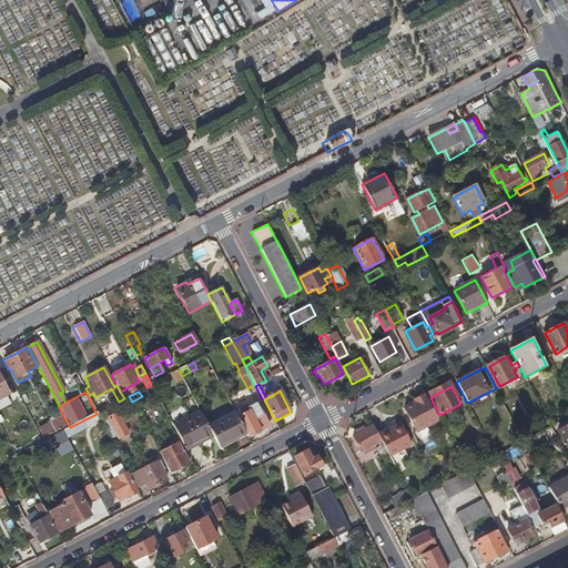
[(437,419),(424,395),(415,399),(416,402),(405,408),(417,430),(437,419)]
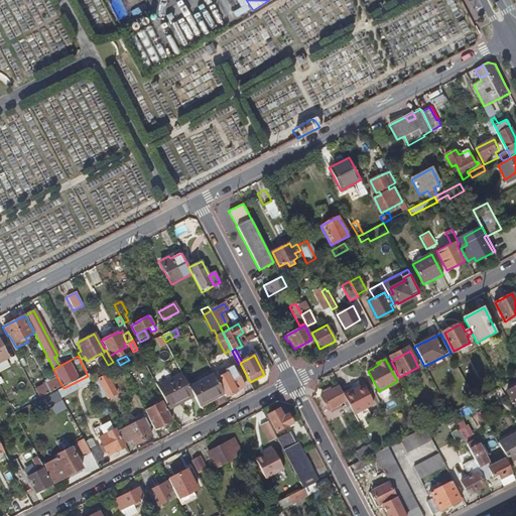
[(133,368),(129,360),(120,365),(124,373),(133,368)]
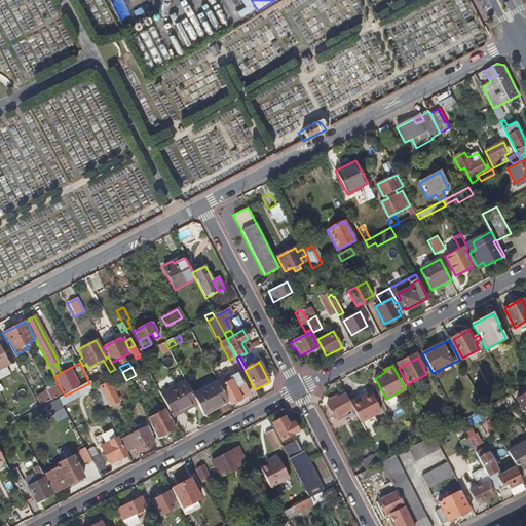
[(45,378),(53,374),(50,368),(42,373),(45,378)]
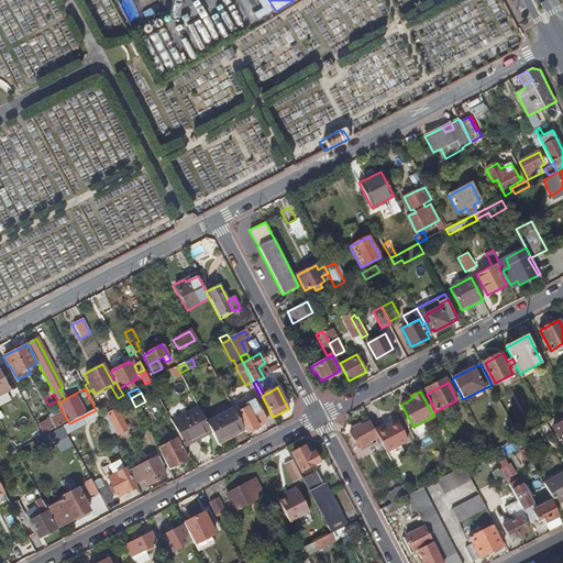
[(266,422),(253,399),(244,405),(245,407),(235,414),(244,430),(246,433),(266,422)]
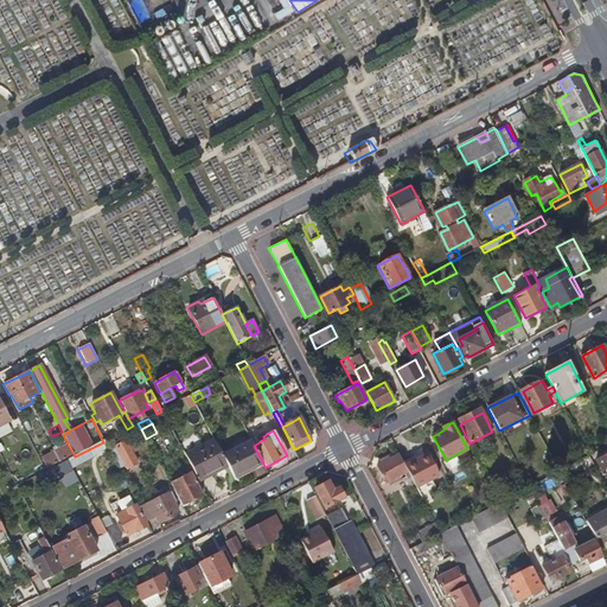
[(136,462),(122,436),(112,442),(114,446),(107,449),(112,458),(117,455),(126,468),(136,462)]
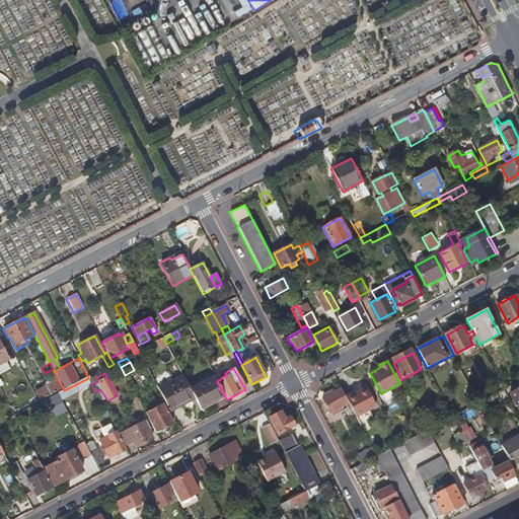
[(191,390),(183,376),(158,389),(168,411),(194,397),(191,390)]
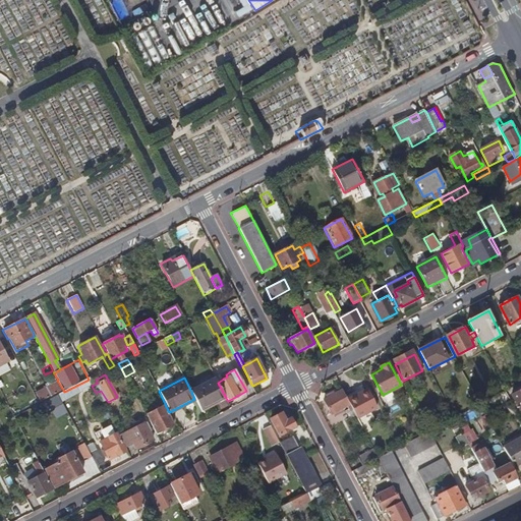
[(49,387),(58,382),(57,379),(47,384),(49,387)]
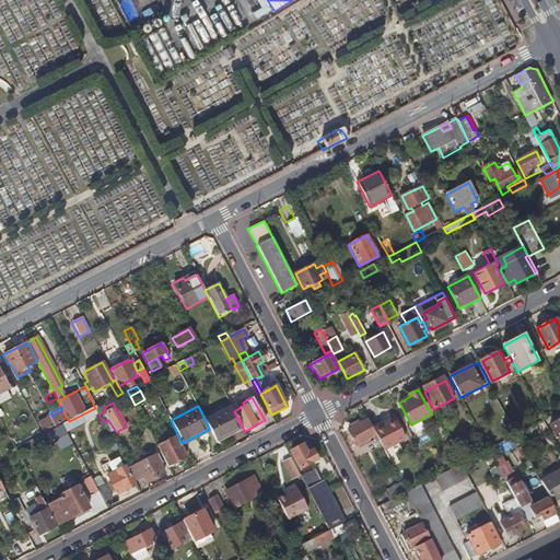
[(234,411),(232,407),(206,421),(209,429),(216,441),(243,428),(234,411)]
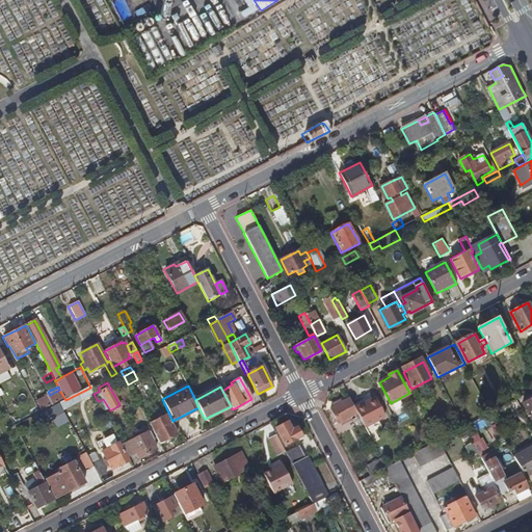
[(82,400),(80,398),(92,392),(90,388),(65,400),(68,404),(69,407),(82,400)]
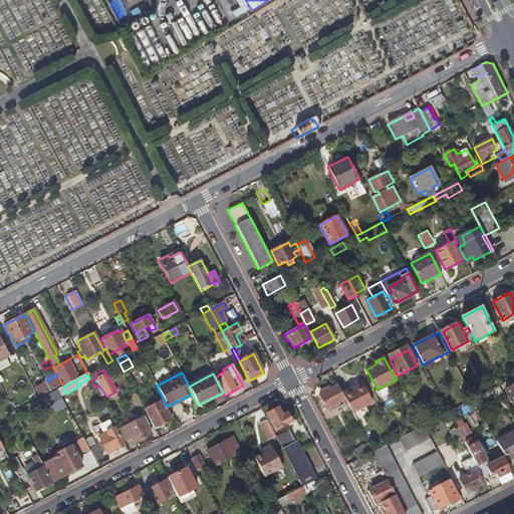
[(33,390),(38,397),(62,384),(57,376),(48,381),(33,390)]
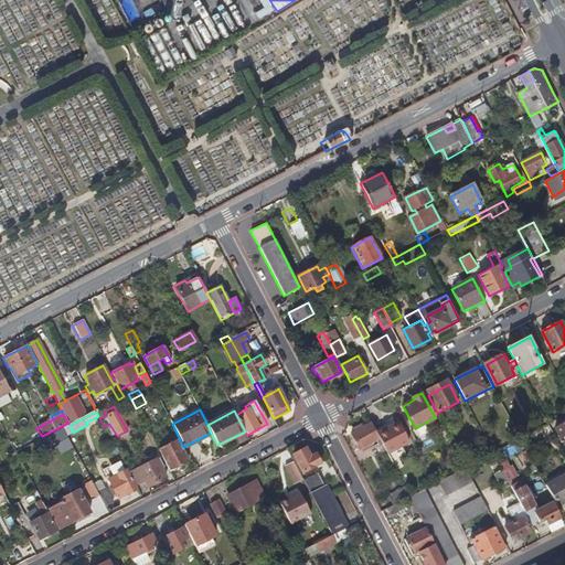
[(564,443),(564,424),(558,427),(555,420),(548,425),(554,436),(557,434),(563,444),(564,443)]
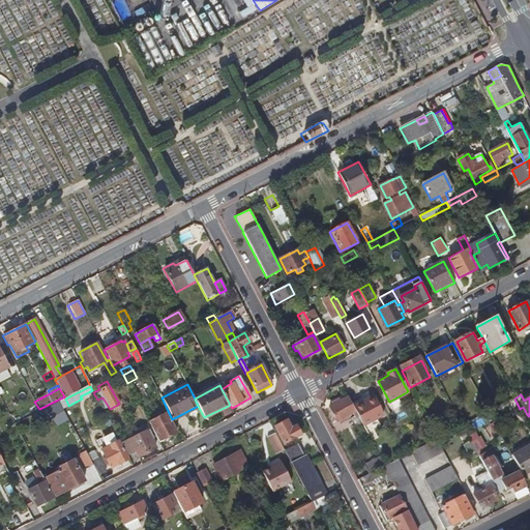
[(383,415),(373,396),(353,407),(357,415),(358,417),(361,423),(363,427),(376,419),(383,415)]
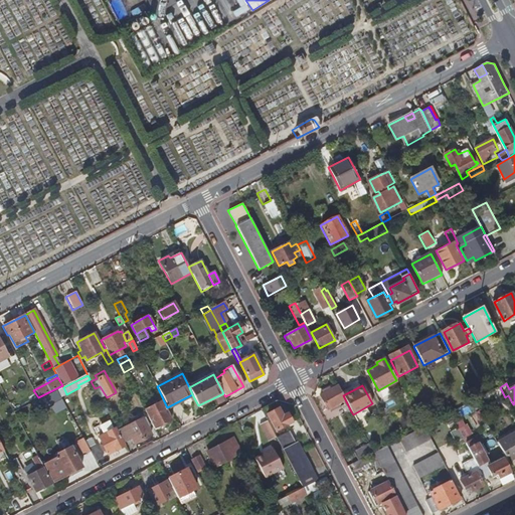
[(324,403),(342,393),(339,387),(320,397),(324,403)]
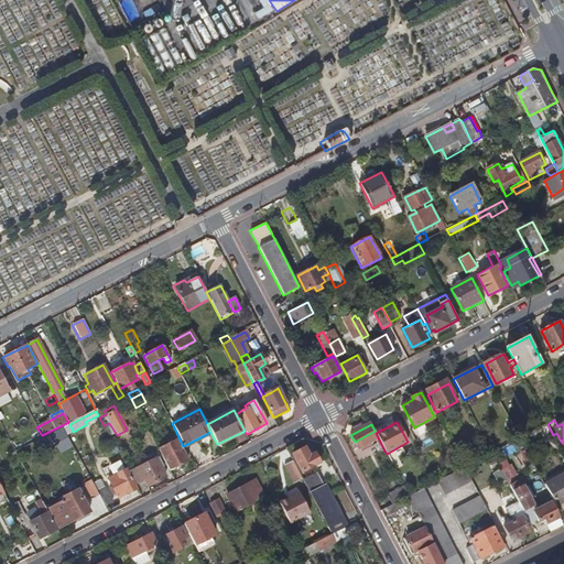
[(359,449),(377,441),(378,444),(380,442),(376,433),(375,431),(355,442),(359,449)]
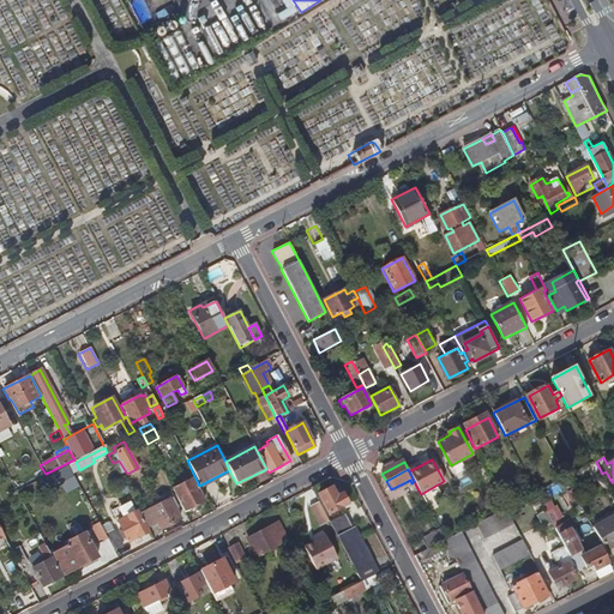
[(203,500),(192,477),(172,489),(182,512),(203,500)]
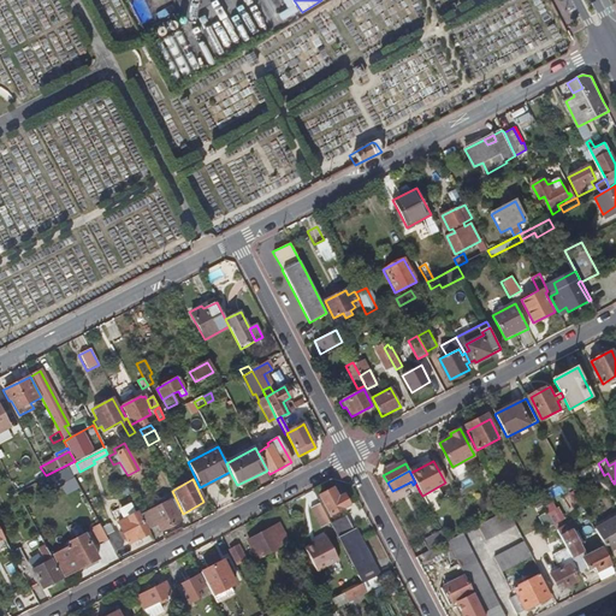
[(443,498),(437,487),(422,496),(427,507),(443,498)]
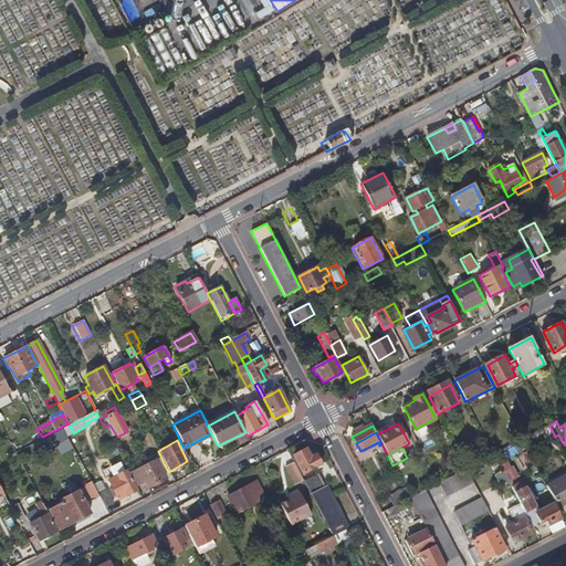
[(303,474),(321,464),(315,454),(310,457),(305,449),(293,456),(303,474)]
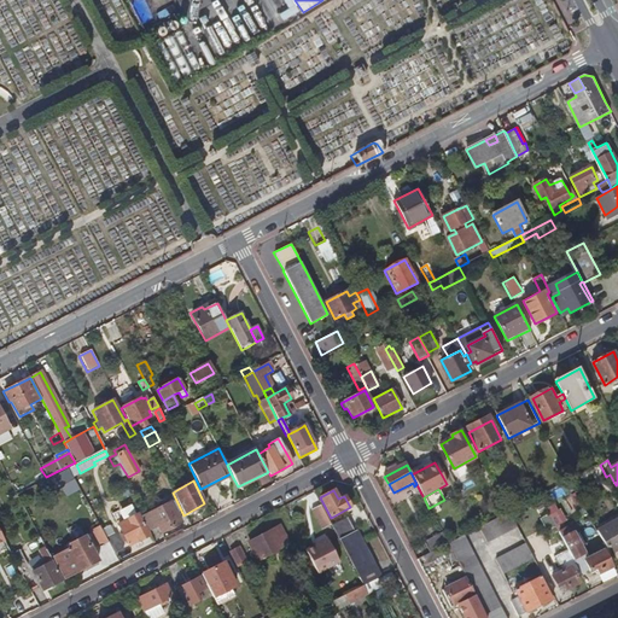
[(180,522),(174,513),(178,511),(170,500),(140,517),(149,531),(156,526),(159,532),(180,522)]
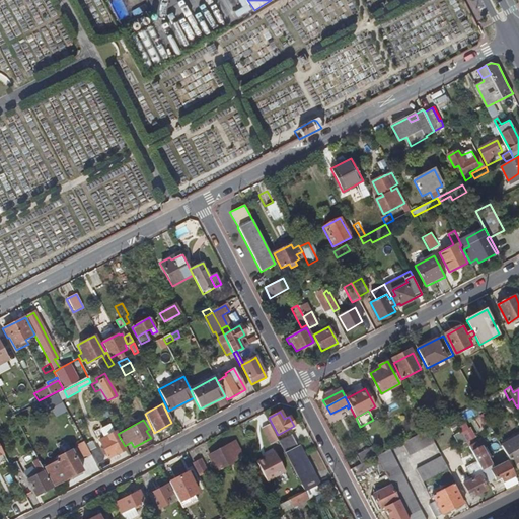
[(278,441),(269,425),(261,429),(270,445),(278,441)]
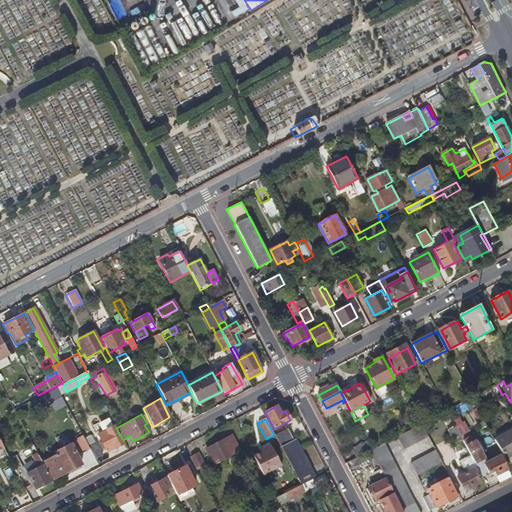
[(488,462),(483,454),(487,451),(481,440),(477,442),(473,435),(469,437),(458,419),(452,422),(475,464),(480,475),(486,472),(487,474),(493,471),(496,475),(507,469),(501,458),(504,456),(498,446),(493,449),(497,457),(488,462)]
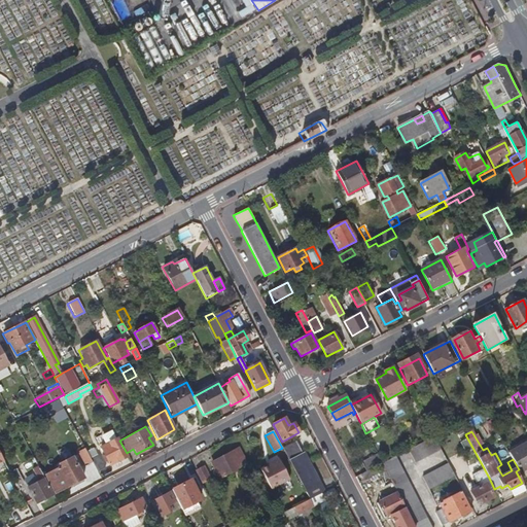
[(415,462),(442,450),(434,436),(409,450),(415,462)]
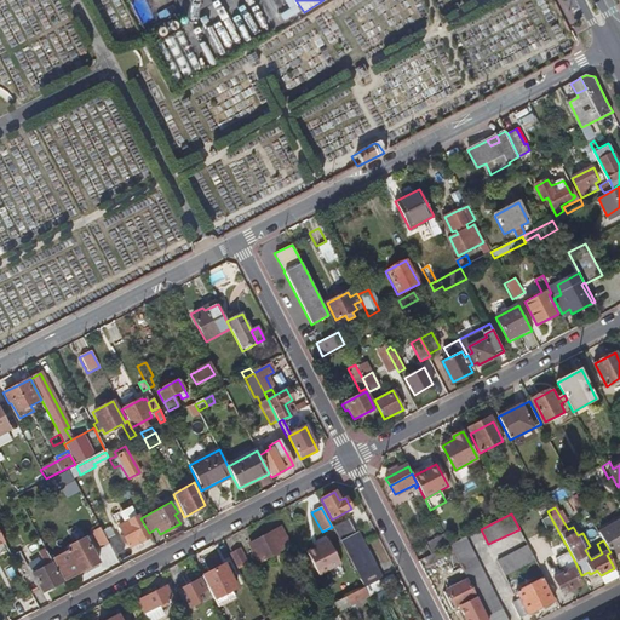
[(149,537),(137,515),(116,527),(127,549),(149,537)]
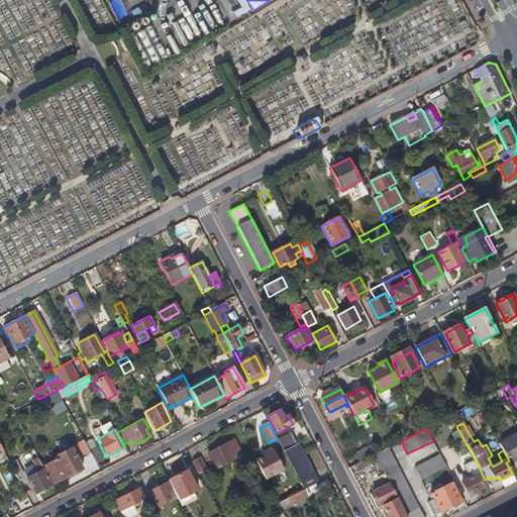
[(511,464),(516,460),(516,434),(500,444),(503,450),(509,460),(511,464)]
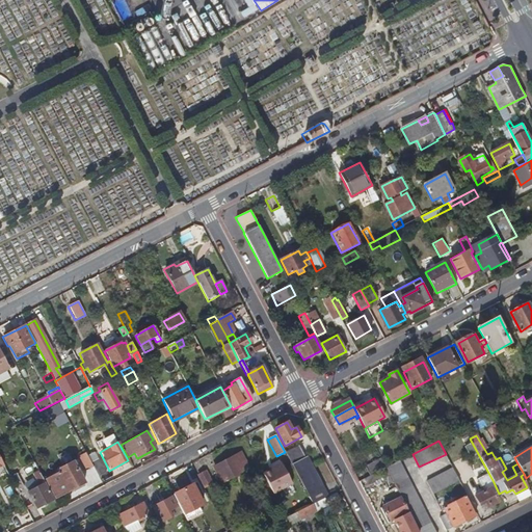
[(327,497),(306,457),(303,458),(298,448),(286,455),(312,505),(323,499),(327,497)]
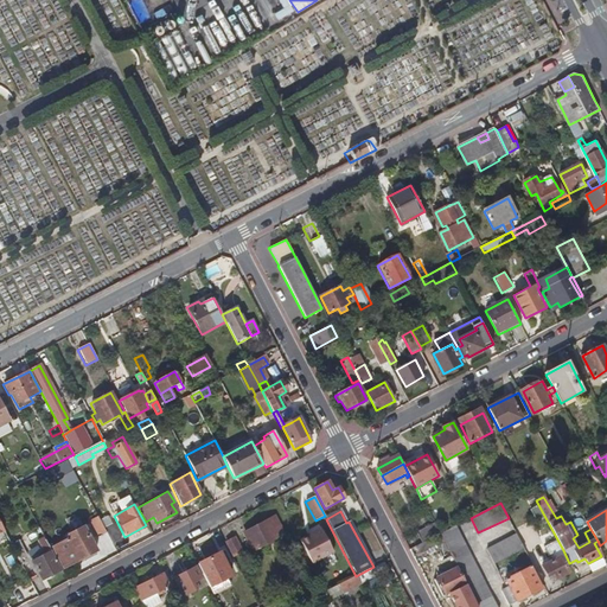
[(106,534),(103,529),(96,517),(88,521),(97,538),(106,534)]
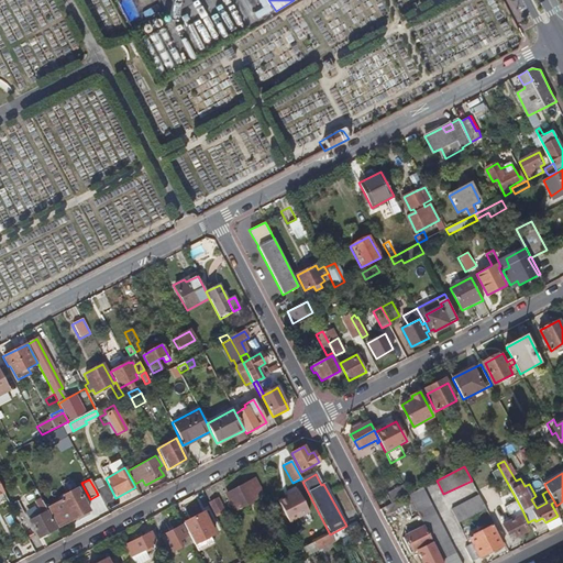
[(234,512),(263,497),(253,479),(229,493),(229,494),(225,496),(234,512)]
